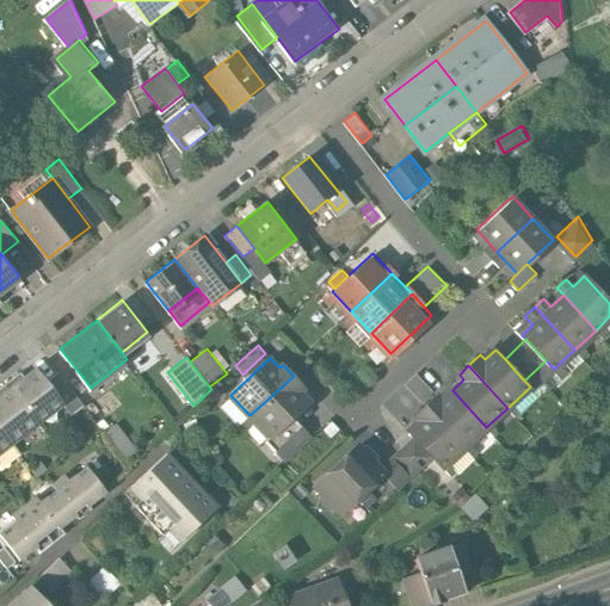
[(36,368),(12,387),(39,421),(63,402),(45,379),(36,368)]
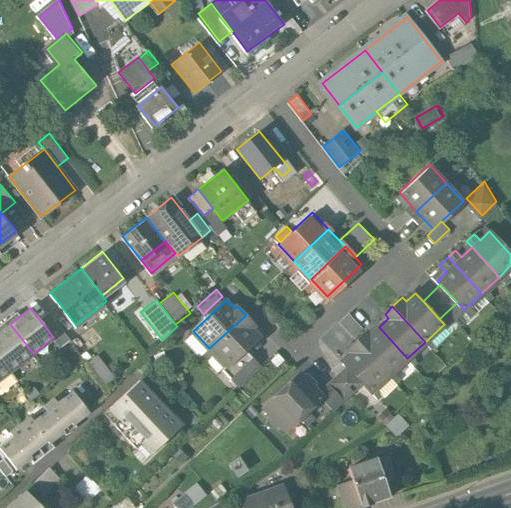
[(49,309),(38,318),(53,337),(60,345),(70,336),(49,309)]
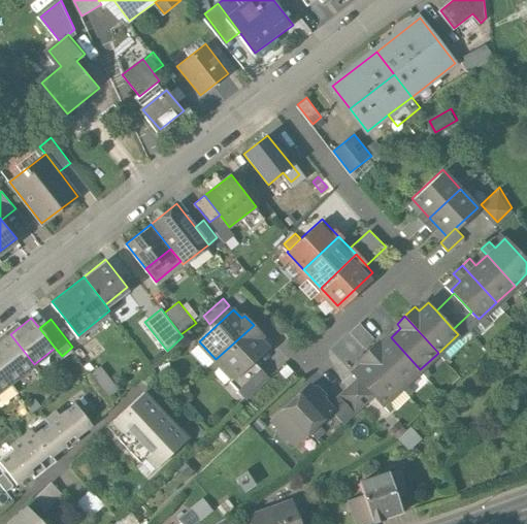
[(351,333),(367,351),(377,341),(361,324),(351,333)]
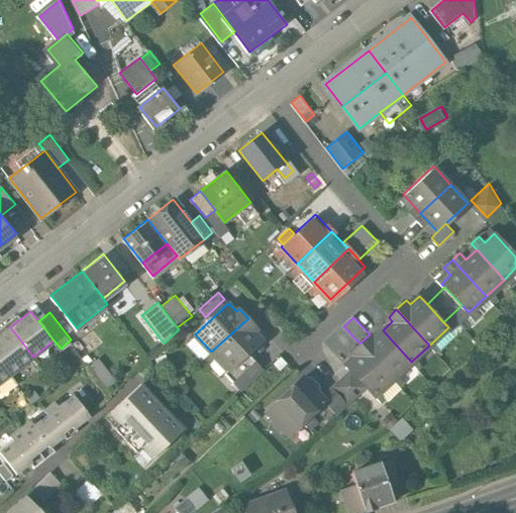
[(260,330),(248,318),(211,351),(232,374),(265,344),(254,334),(260,330)]
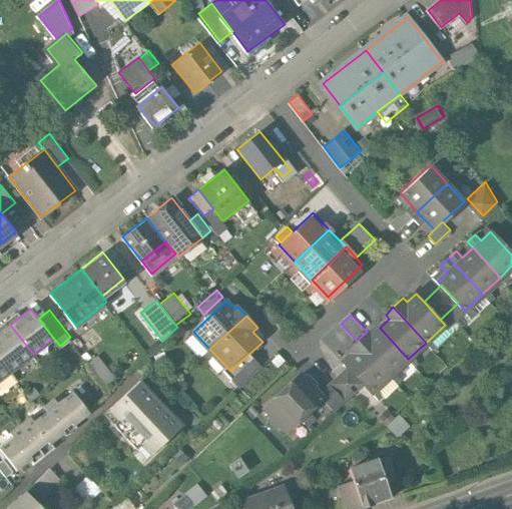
[(10,325),(0,332),(0,356),(12,371),(33,354),(10,325)]
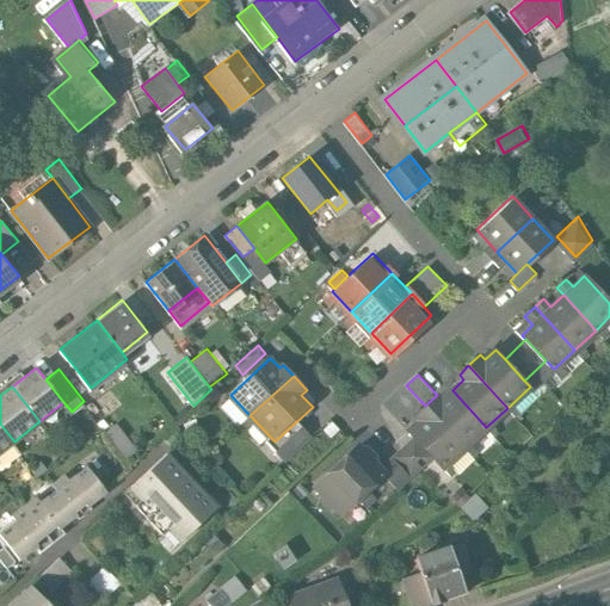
[(463,449),(486,427),(453,390),(442,400),(437,395),(425,406),(463,449)]
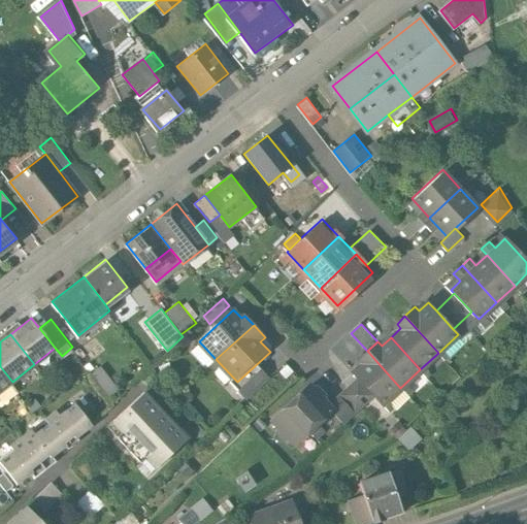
[(382,404),(400,388),(367,351),(360,358),(363,362),(352,372),(356,377),(372,395),(382,404)]
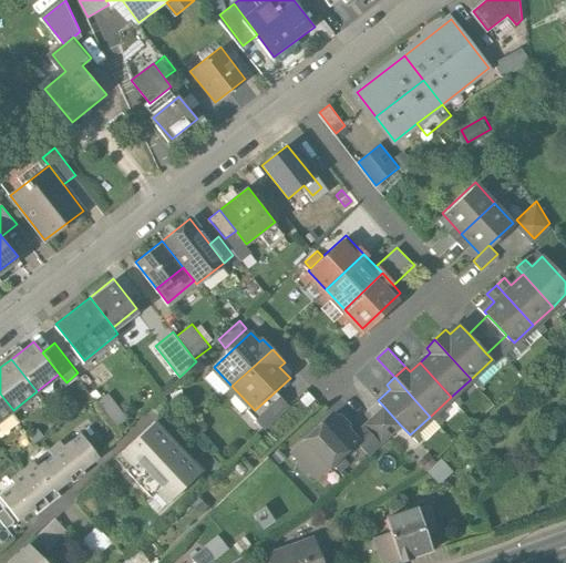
[(101,398),(114,422),(129,415),(115,390),(101,398)]
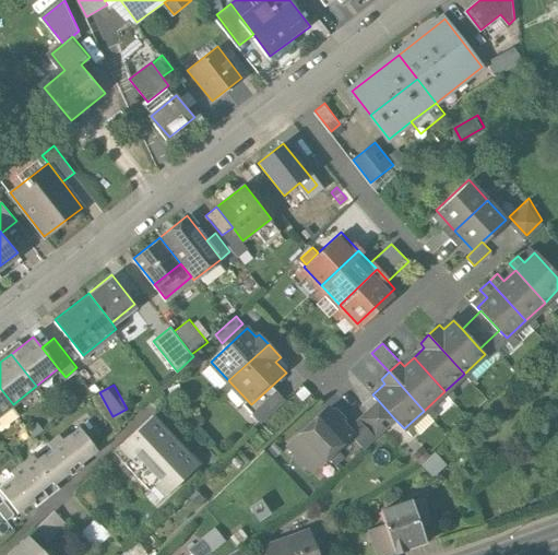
[(0,388),(0,413),(13,404),(0,388)]
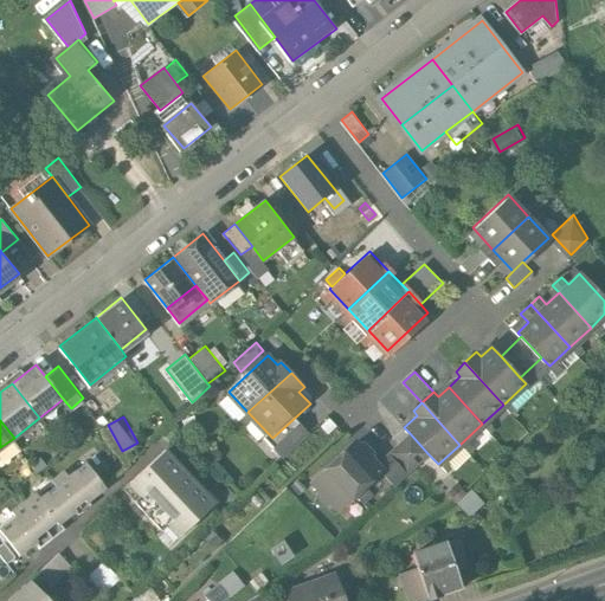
[(309,433),(300,425),(274,448),(283,458),(309,433)]
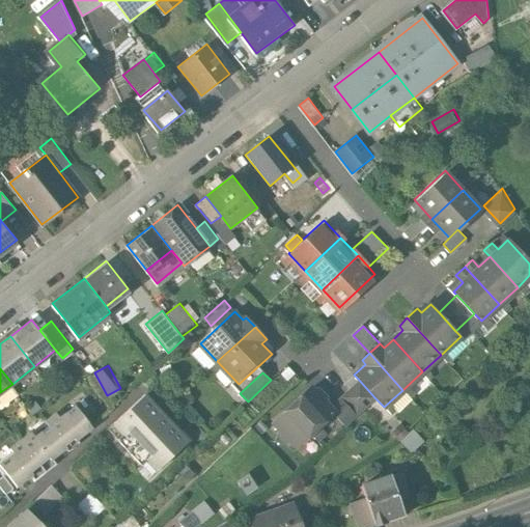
[(358,379),(340,395),(357,414),(374,397),(358,379)]
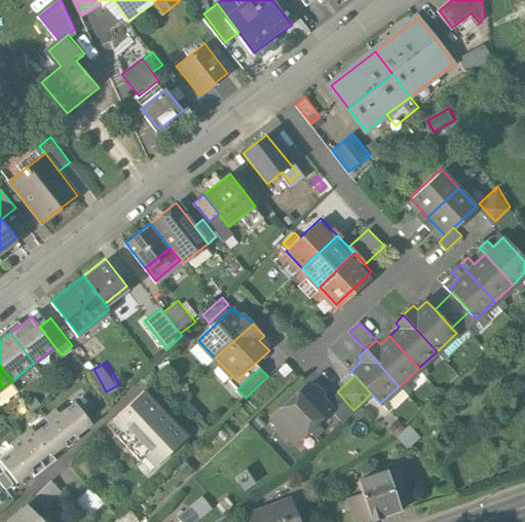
[(308,381),(290,398),(313,423),(332,406),(327,401),(308,381)]
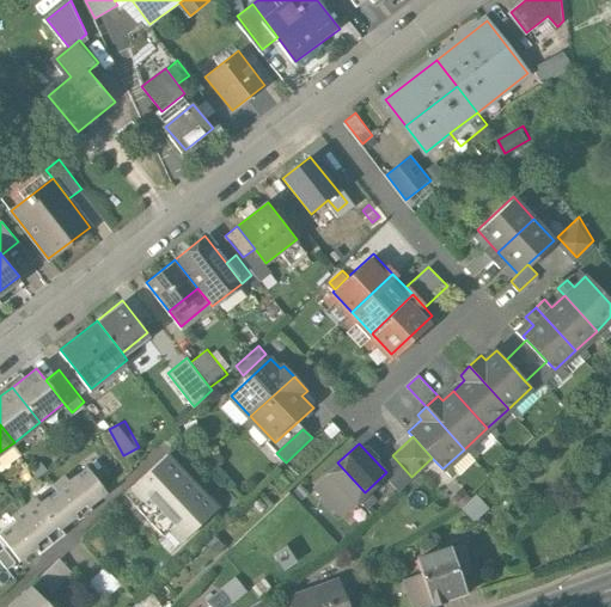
[(167,452),(130,486),(181,539),(217,504),(167,452)]
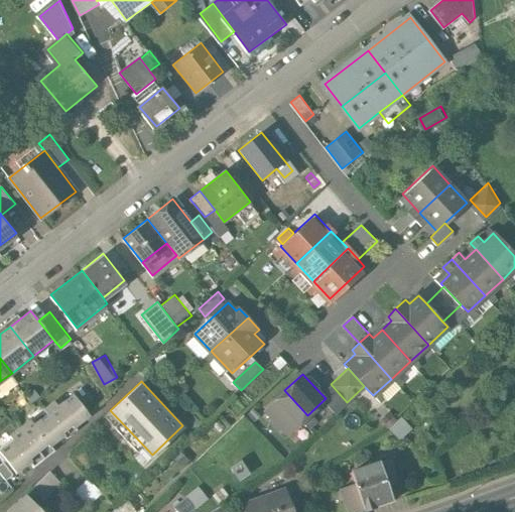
[(337,411),(347,402),(331,384),(320,393),(326,398),(337,411)]
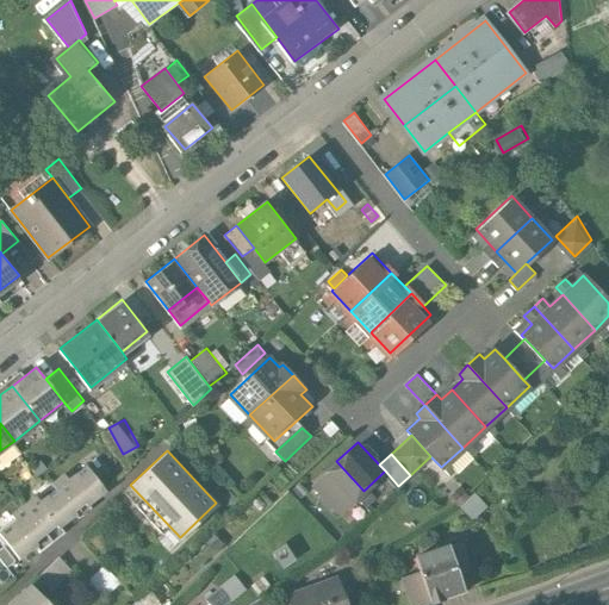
[(342,510),(364,491),(336,461),(316,480),(342,510)]
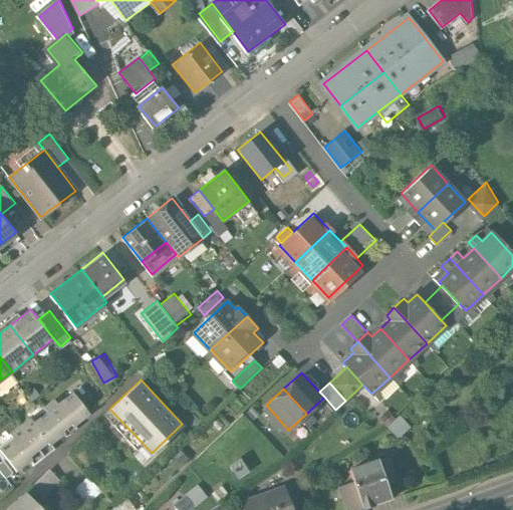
[(0,447),(16,468),(89,412),(73,391),(58,402),(54,397),(45,404),(50,409),(35,421),(31,416),(12,430),(16,435),(0,447)]
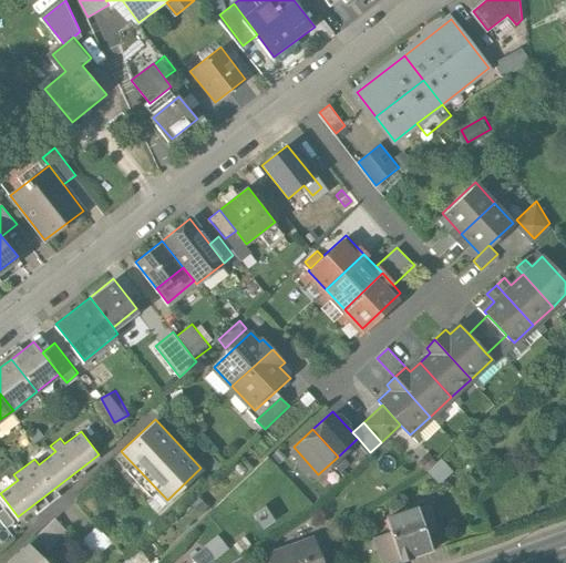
[(428,452),(419,460),(429,471),(438,463),(428,452)]
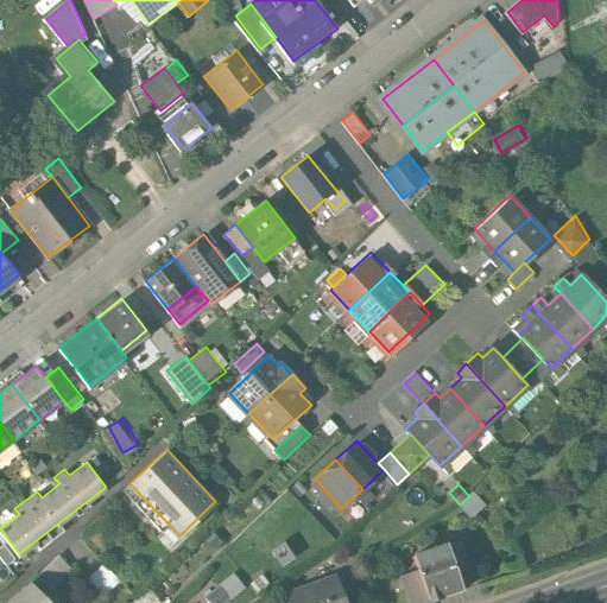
[(460,505),(472,516),(485,503),(474,492),(469,496),(460,505)]
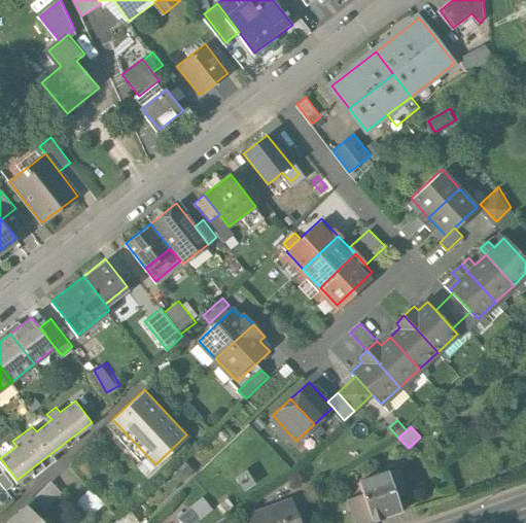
[(0,473),(0,479),(7,488),(14,483),(4,471),(0,473)]
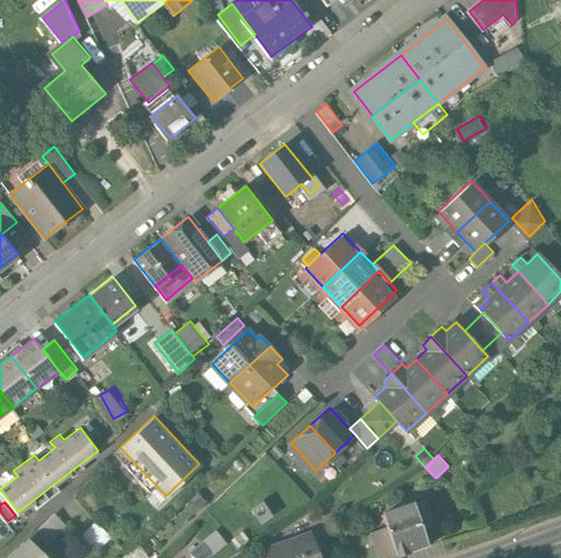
[(369,529),(378,557),(383,557),(426,544),(413,502),(381,512),(385,524),(369,529)]
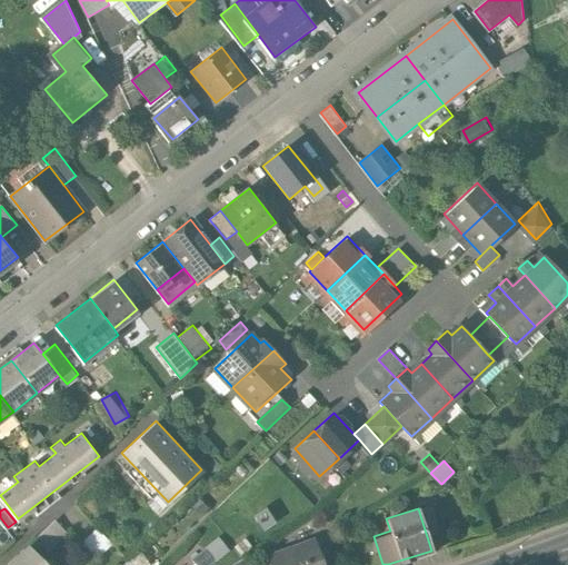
[(69,533),(55,519),(37,537),(50,551),(69,533)]
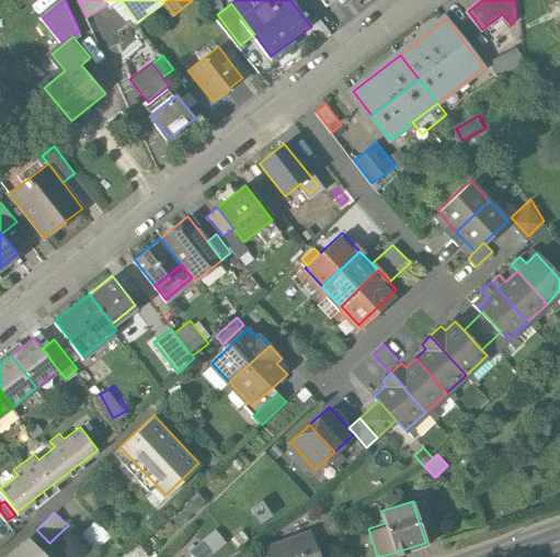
[(111,536),(95,520),(78,535),(94,553),(111,536)]
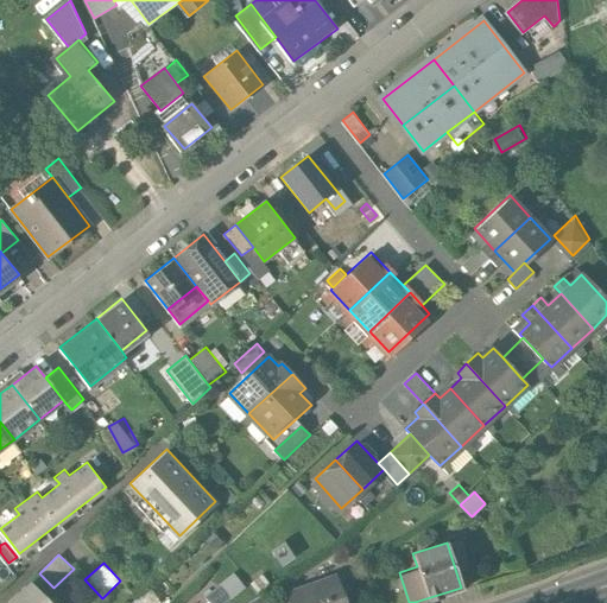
[(245,585),(234,572),(221,583),(231,596),(245,585)]
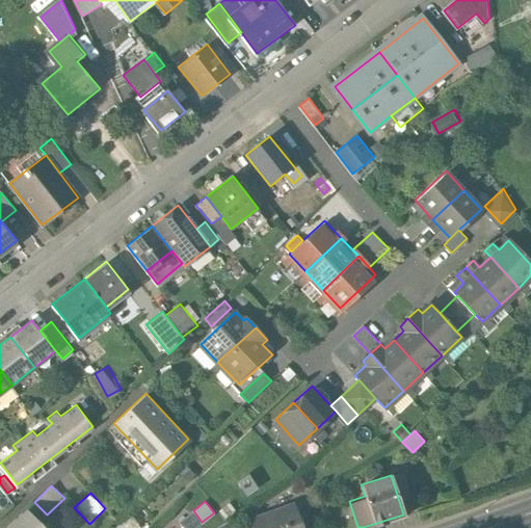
[(230,502),(220,509),(228,519),(237,511),(230,502)]
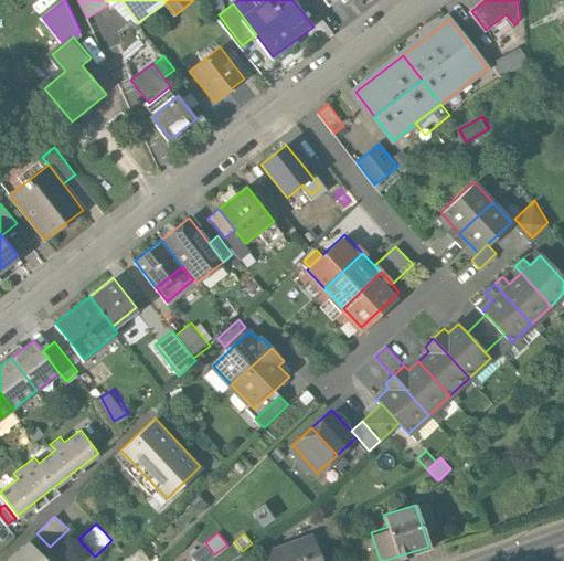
[(321,560),(312,535),(267,551),(269,560),(321,560)]
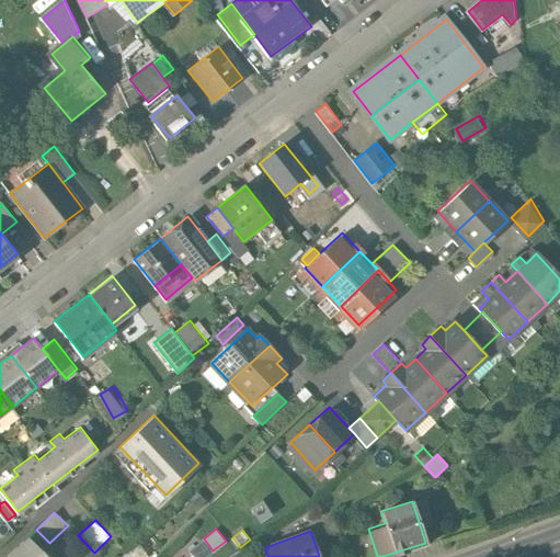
[(45,556),(27,537),(6,556),(45,556)]
